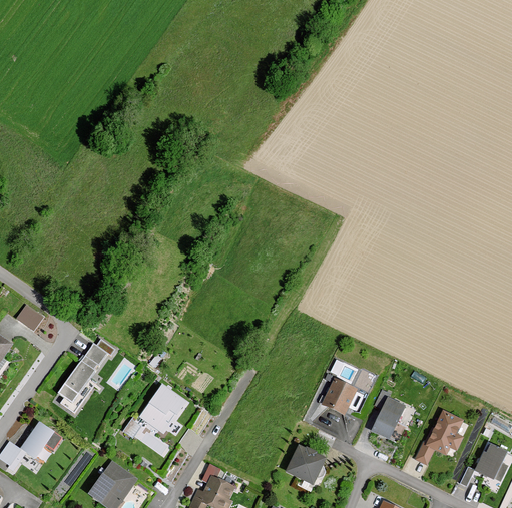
[(43,316),(26,305),(18,318),(35,329),(43,316)]
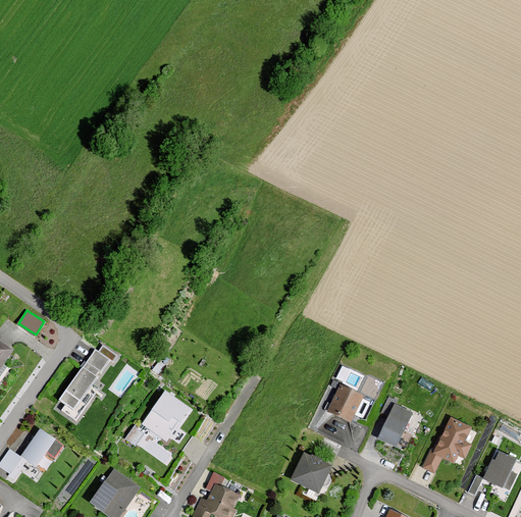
[(0,365),(12,348),(0,340),(0,365)]
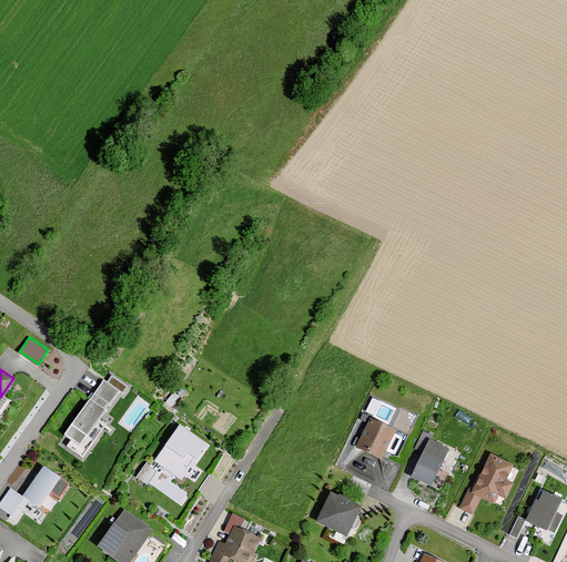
[(119,390),(101,378),(69,423),(88,436),(119,390)]
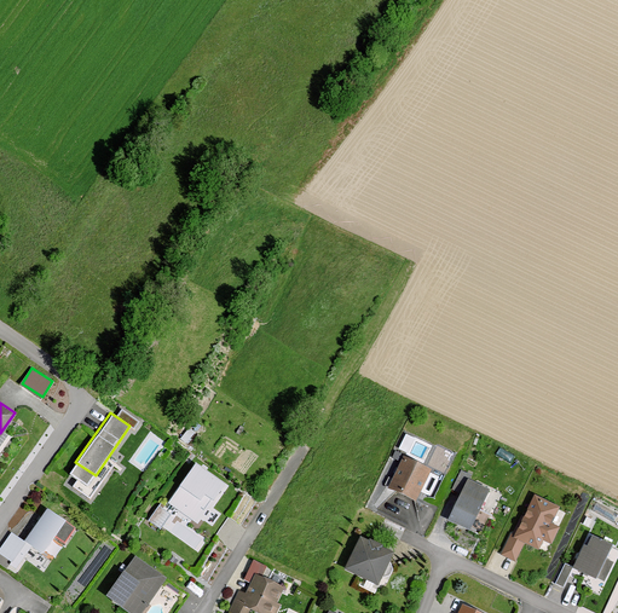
[(431,467),(403,455),(387,487),(416,501),(431,467)]
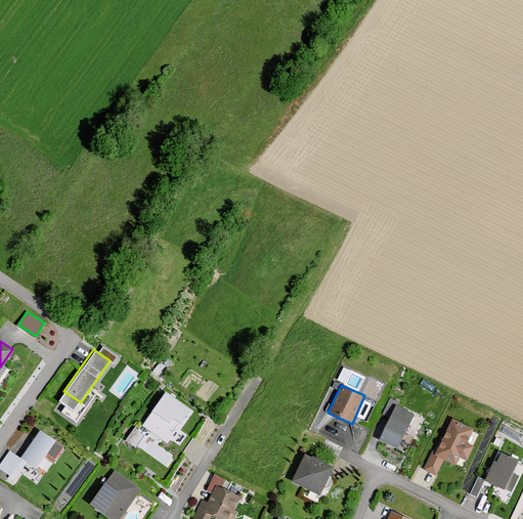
[(188,407),(164,392),(141,427),(167,443),(188,407)]
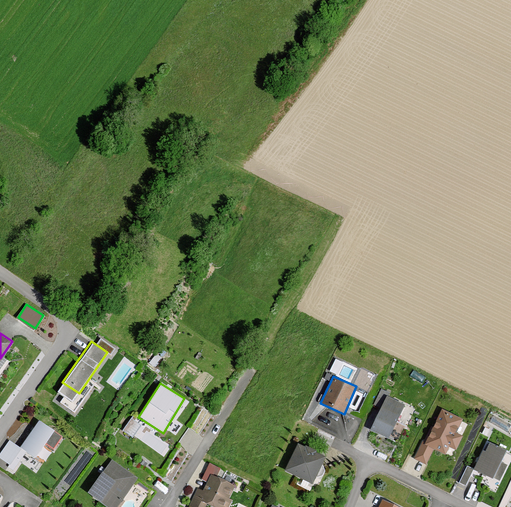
[(404,403),(387,394),(371,428),(388,437),(404,403)]
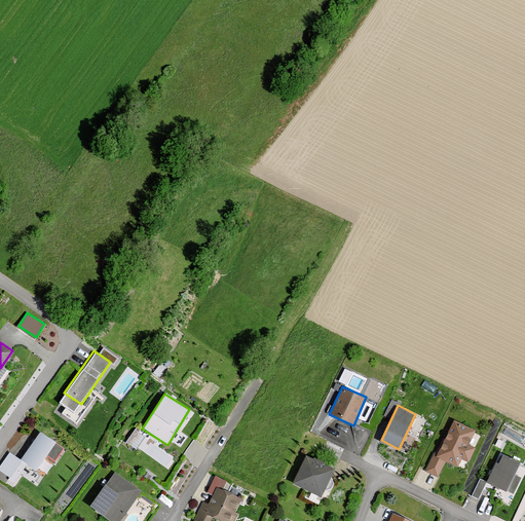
[(479,425),(457,414),(448,433),(445,432),(436,450),(448,455),(460,461),(464,453),(471,456),(479,442),(473,439),(479,425)]
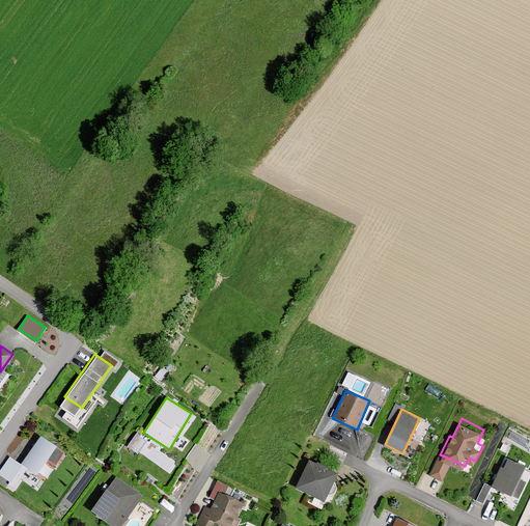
[(21,464),(9,457),(0,470),(0,474),(16,486),(26,469),(35,475),(56,444),(40,435),(21,464)]
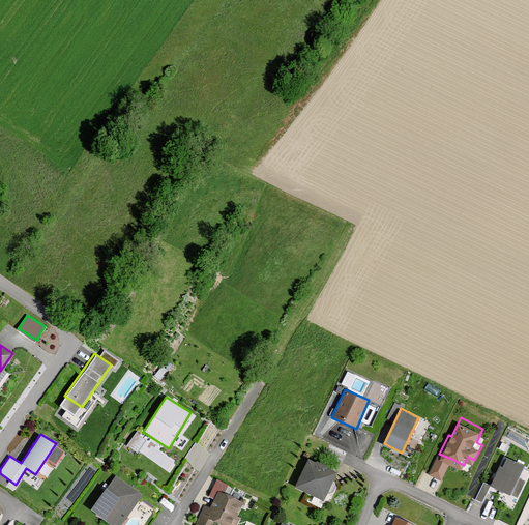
[(451,459),(439,454),(431,469),(443,475),(451,459)]
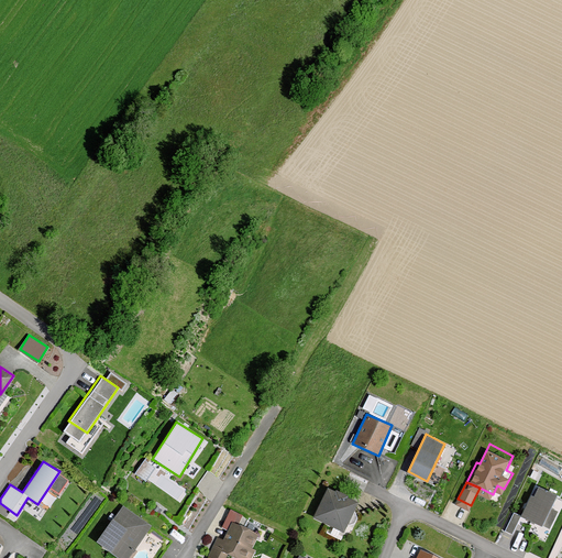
[(557,494),(536,484),(521,514),(542,524),(557,494)]
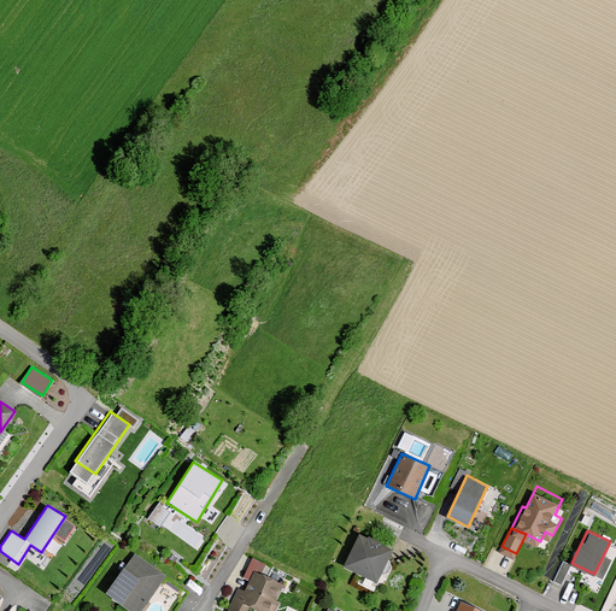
[(392,548),(358,533),(342,565),(376,581),(392,548)]
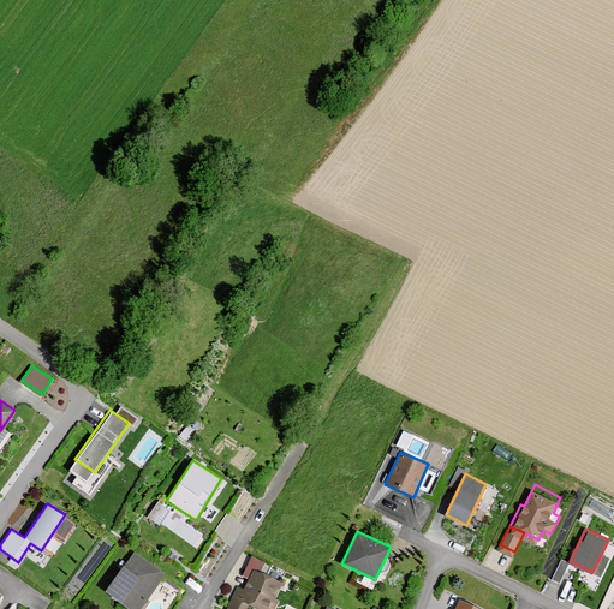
[(141,608),(166,573),(133,550),(105,591),(130,608),(141,608)]
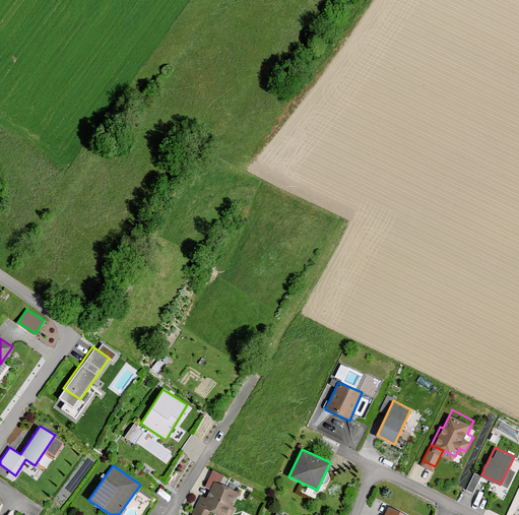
[(481,475),(474,472),(466,488),(473,491),(481,475)]
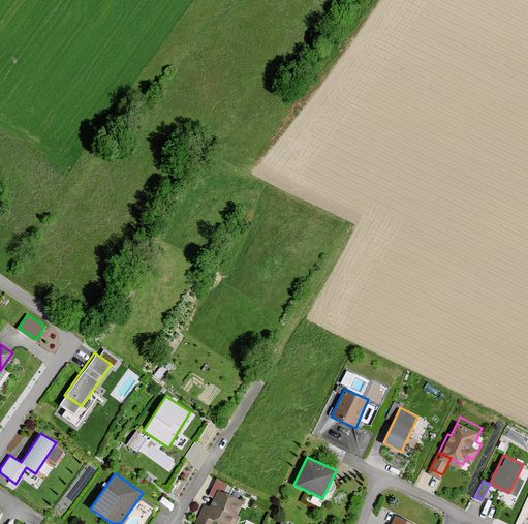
[(233,523),(244,500),(219,489),(211,505),(205,502),(196,521),(204,523),(213,523),(216,519),(226,523),(233,523)]
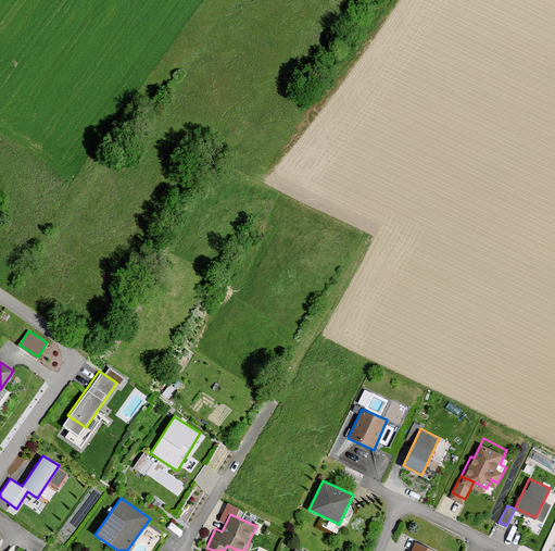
[(437,550),(415,540),(410,550),(437,550)]
